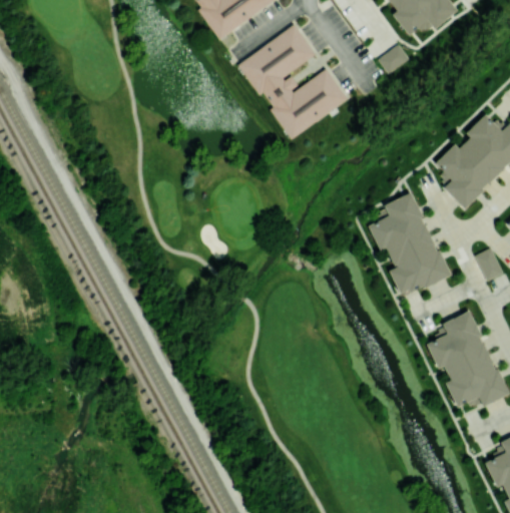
[(190,0),(220,41),(278,0),(190,0)]
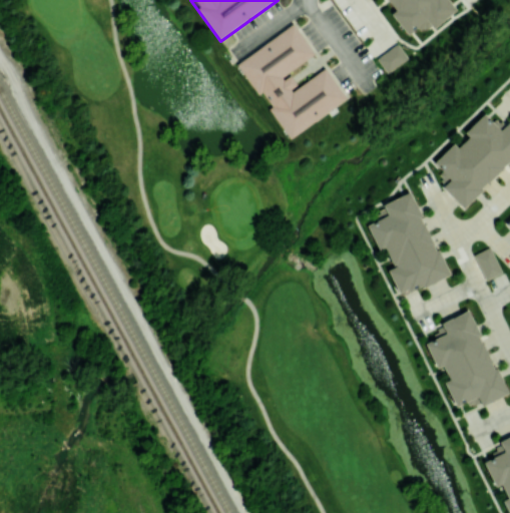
[(457,11),(448,0),(390,0),(397,9),(393,12),(409,34),(429,20),(435,27),(457,11)]
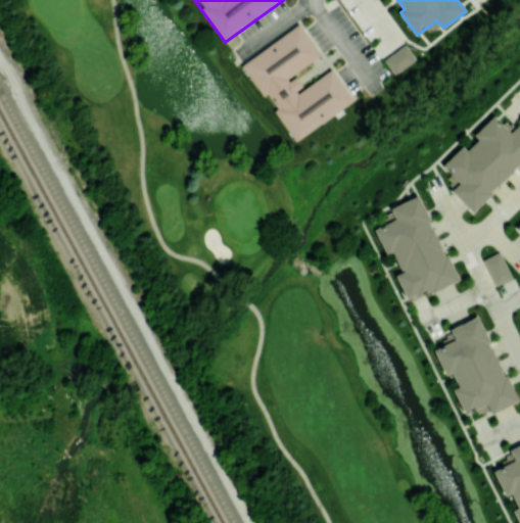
[(299,26),(243,66),(297,140),(353,99),(332,69),(297,95),(285,79),(320,53),(299,26)]
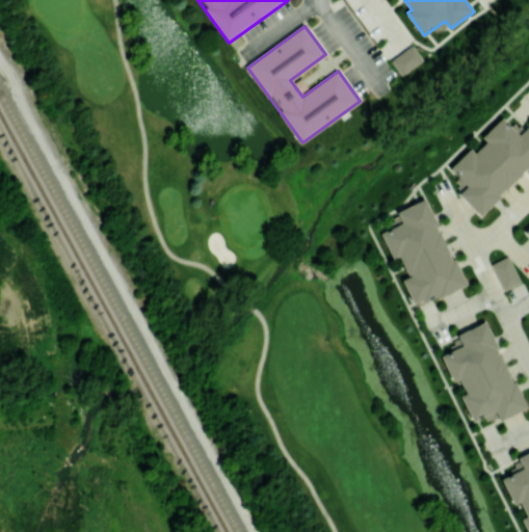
[(403,75),(425,60),(415,45),(393,59),(403,75)]
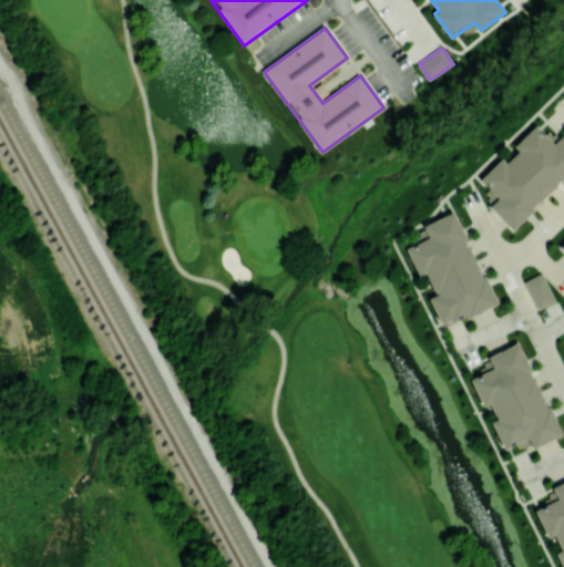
[(322,85),(330,96),(321,102),(314,91),(322,85)]
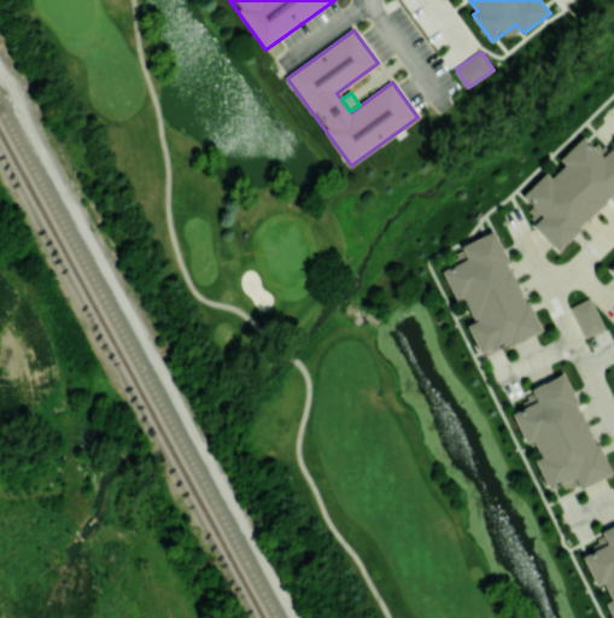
[(603,143),(613,153),(613,197),(561,250),(532,220),(538,214),(521,197),(547,173),(553,179),(567,165),(562,161),(585,138),(596,150),(603,143)]
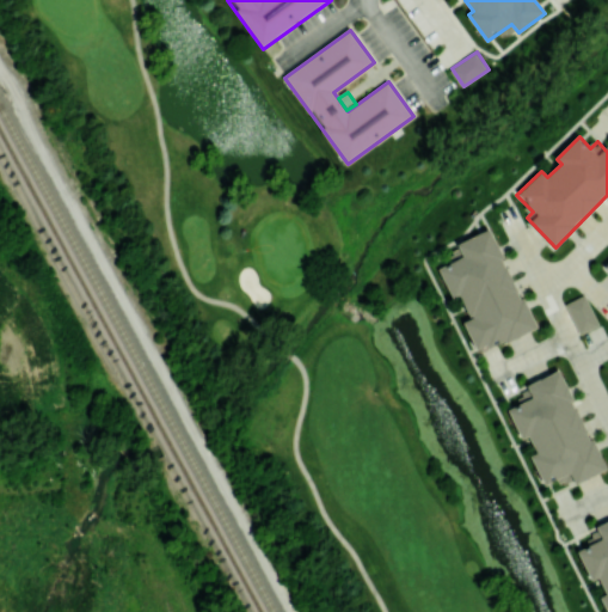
[(477,354),(534,325),(489,232),(458,246),(464,258),(438,271),(452,299),(458,295),(470,319),(462,323),(477,354)]
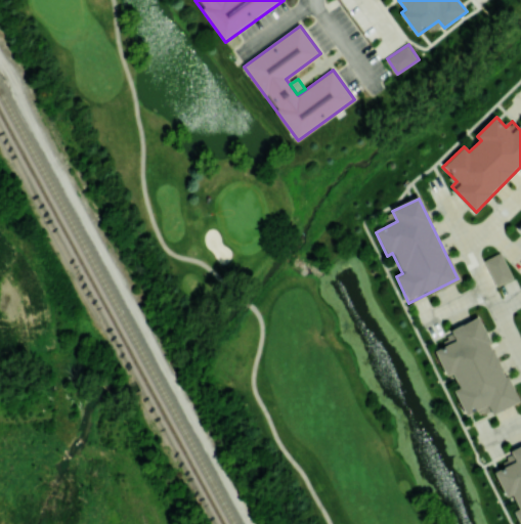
[(503,253),(488,260),(500,285),(515,277),(503,253)]
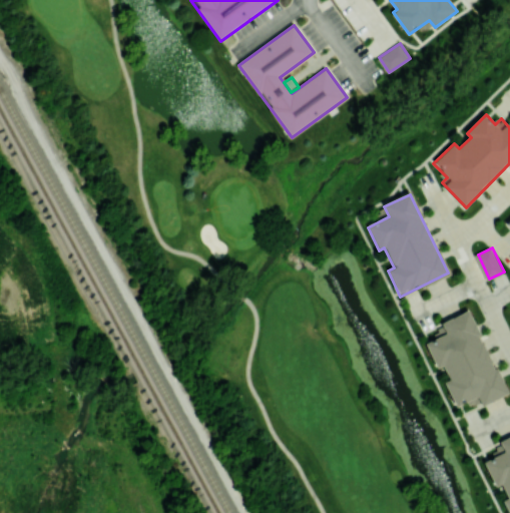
[(466,313),(507,392),(483,404),(479,395),(457,406),(447,386),(453,384),(444,366),(439,371),(426,346),(447,336),(442,325),(466,313)]
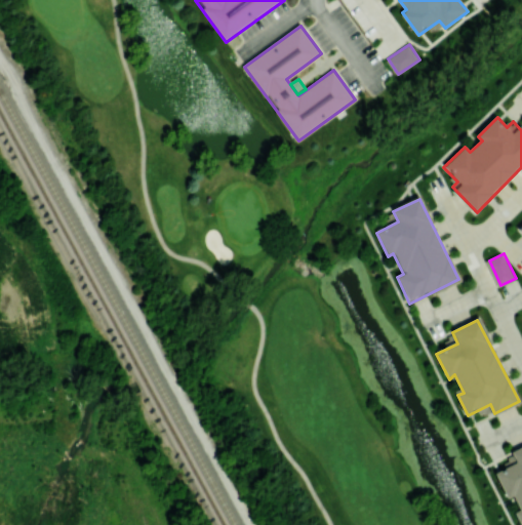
[(521,520),(518,514),(521,513),(521,510),(514,495),(508,498),(495,474),(517,462),(513,452),(521,448),(521,520)]
